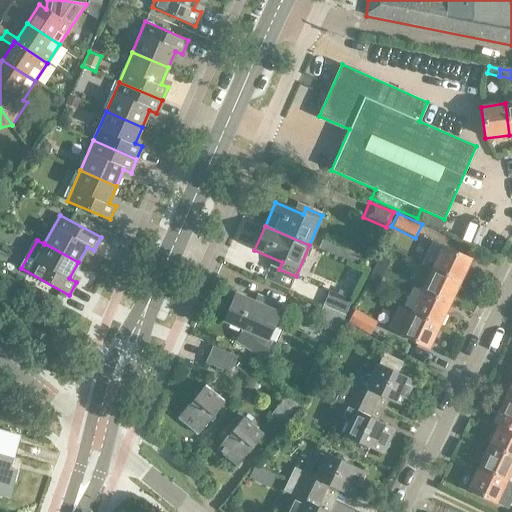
[(421,264),(431,269),(459,283),(470,260),(431,242),(421,264)]
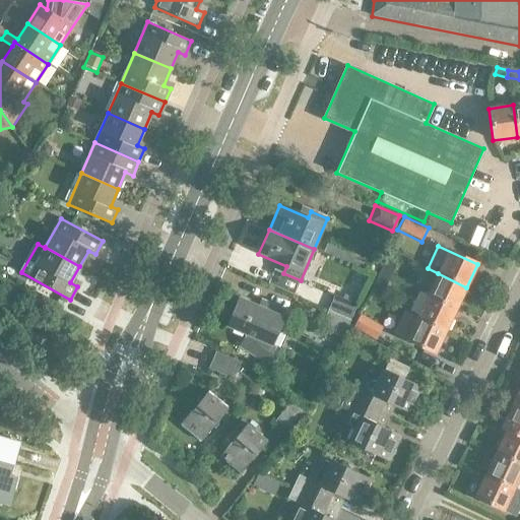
[(379,272),(389,277),(395,265),(384,260),(379,272)]
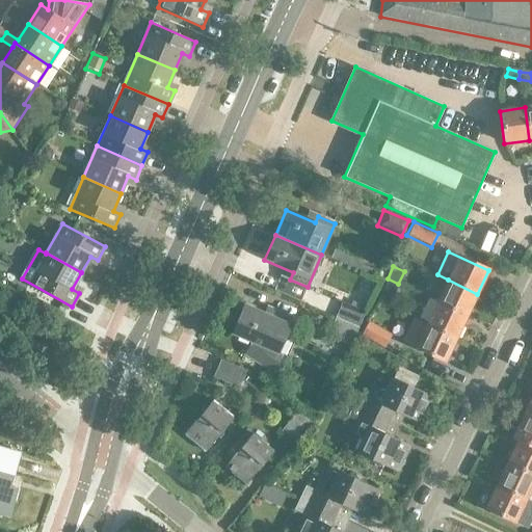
[(392,296),(398,284),(388,278),(381,291),(392,296)]
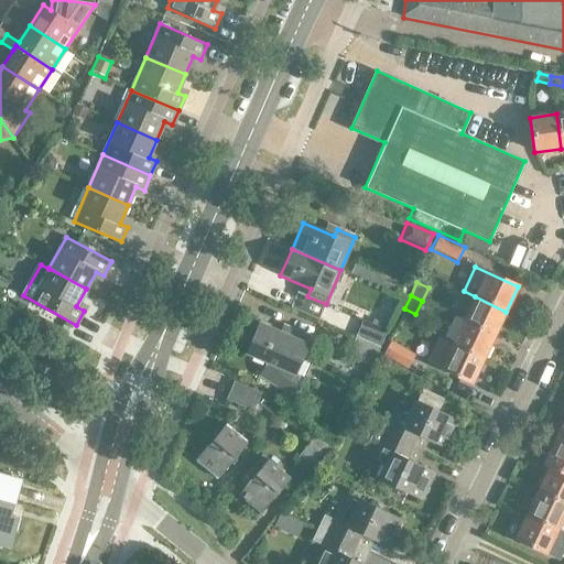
[(463,321),(495,336),(506,312),(500,308),(475,296),(463,321)]
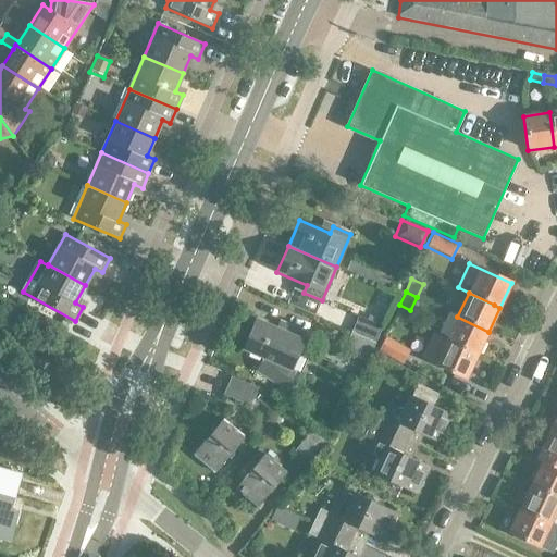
[(350,332),(374,343),(382,325),(357,316),(350,332)]
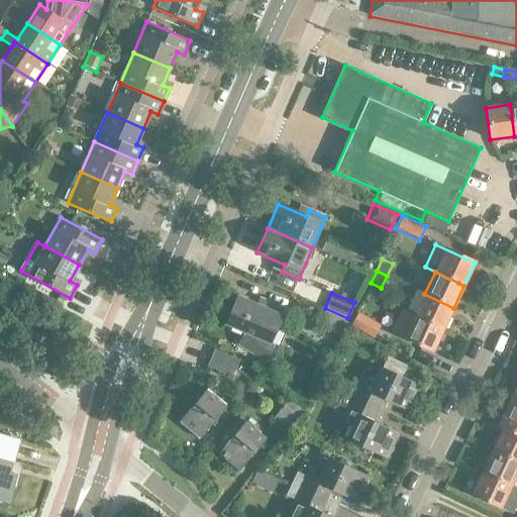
[(442,329),(453,308),(424,294),(414,315),(442,329)]
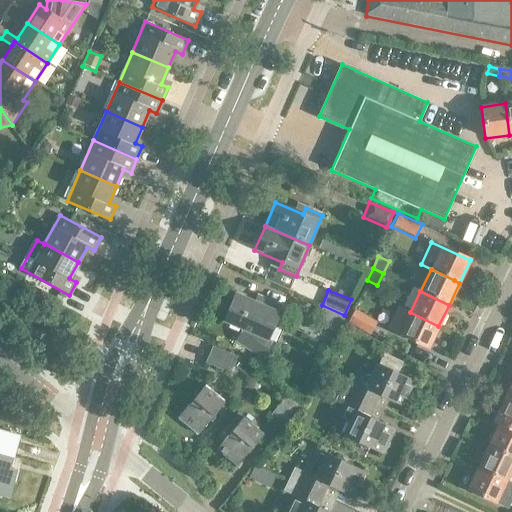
[(268,339),(282,307),(266,300),(263,306),(235,294),(223,321),(241,329),(236,341),(262,357),(271,341),(268,339)]
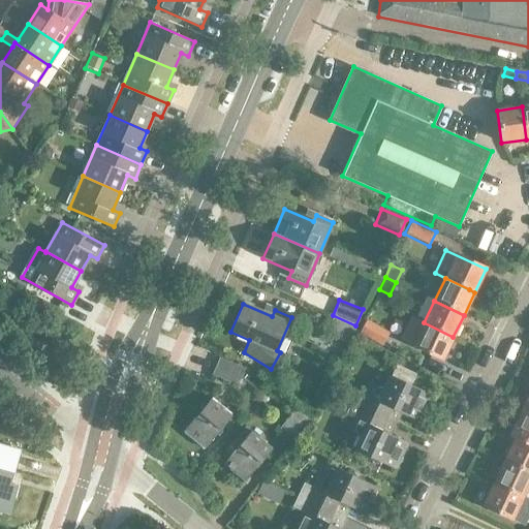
[(349,342),(355,325),(333,315),(327,332),(349,342)]
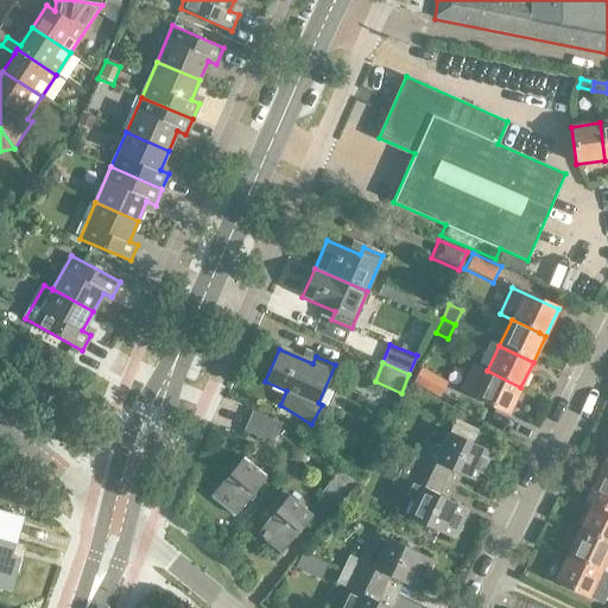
[(428,363),(423,371),(430,374),(434,367),(428,363)]
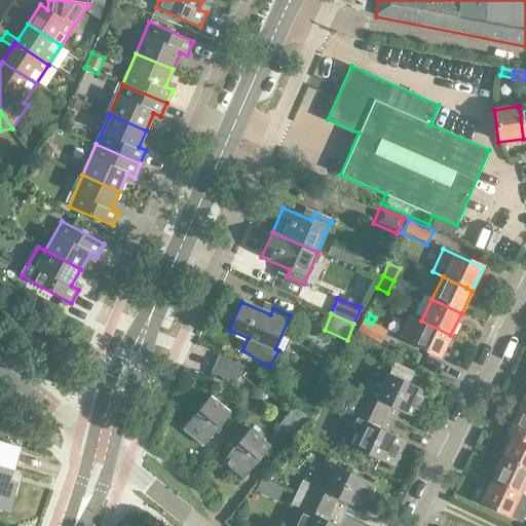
[(363,320),(354,333),(378,345),(385,332),(372,324),(366,321),(363,320)]
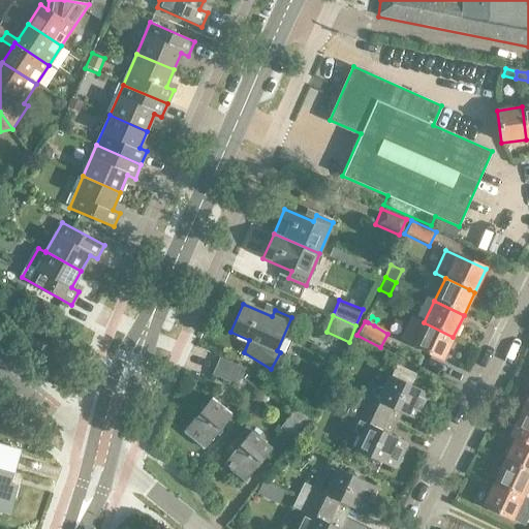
[(442,361),(453,337),(424,322),(412,346),(442,361)]
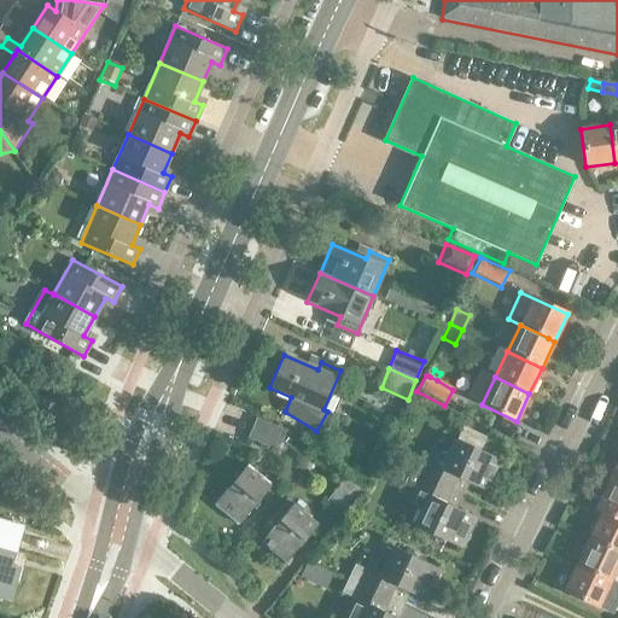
[(285,433),(255,420),(248,439),(277,453),(285,433)]
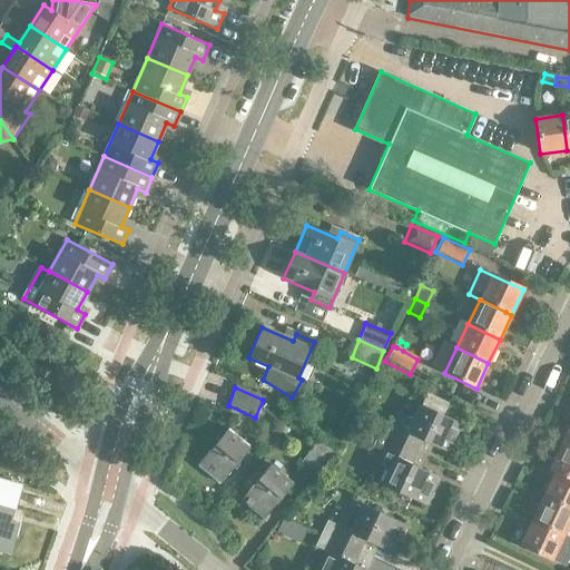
[(385,422),(380,434),(415,451),(421,440),(449,453),(462,425),(443,416),(450,404),(429,394),(415,420),(403,413),(396,428),(385,422)]
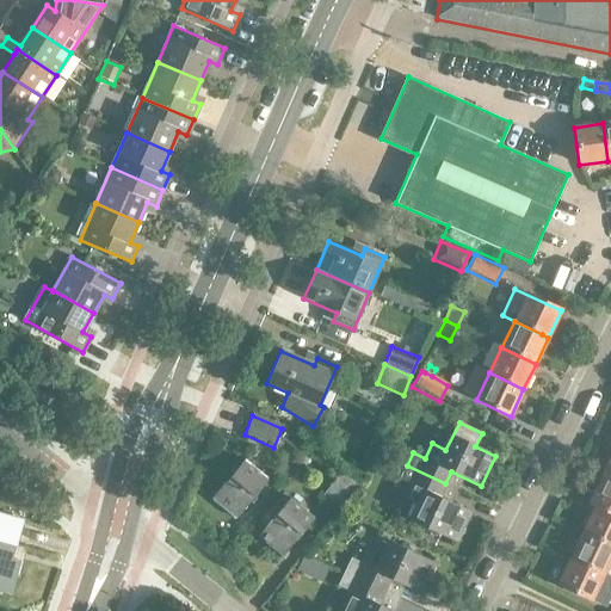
[(235,519),(267,481),(244,461),(211,499),(235,519)]
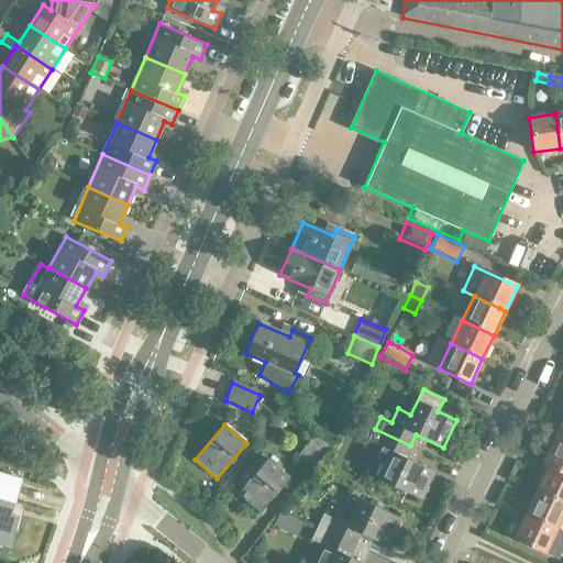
[(410,445),(375,429),(368,442),(379,448),(374,460),(386,465),(378,479),(418,498),(431,472),(404,457),(410,445)]
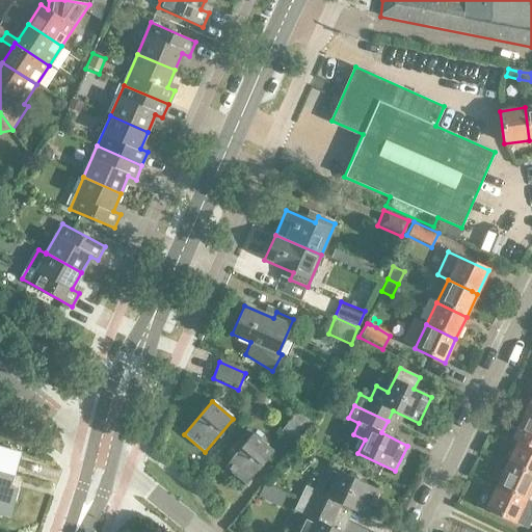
[(296,444),(313,423),(298,410),(282,431),(296,444)]
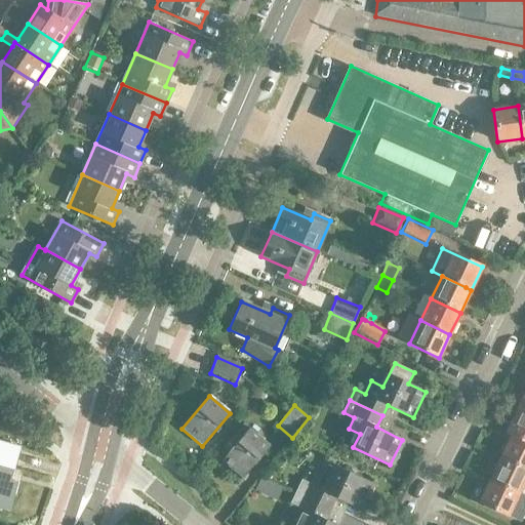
[(507,431),(524,439),(524,411),(517,408),(507,431)]
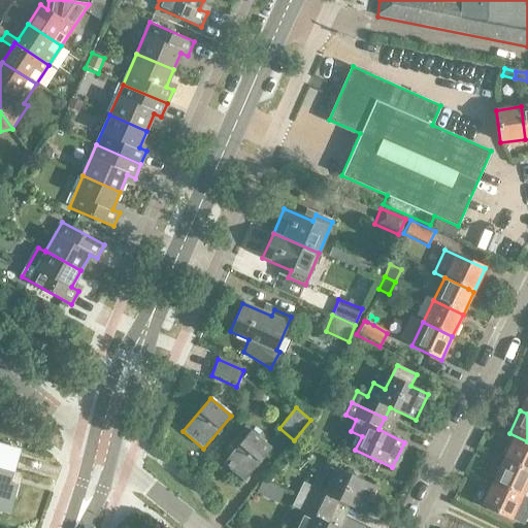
[(243,482),(272,449),(251,431),(223,464),(243,482)]
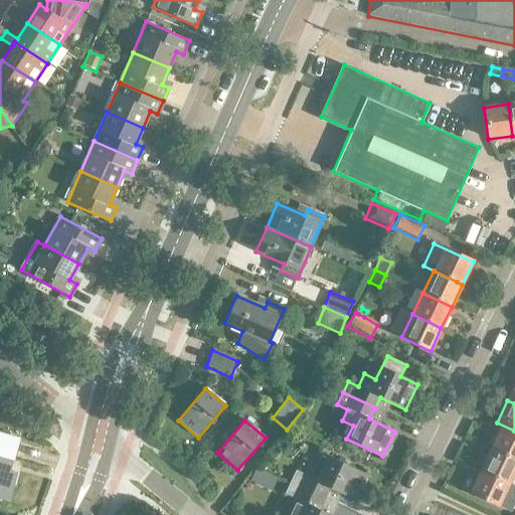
[(492,447),(514,458),(514,431),(497,422),(496,424),(501,426),(492,447)]
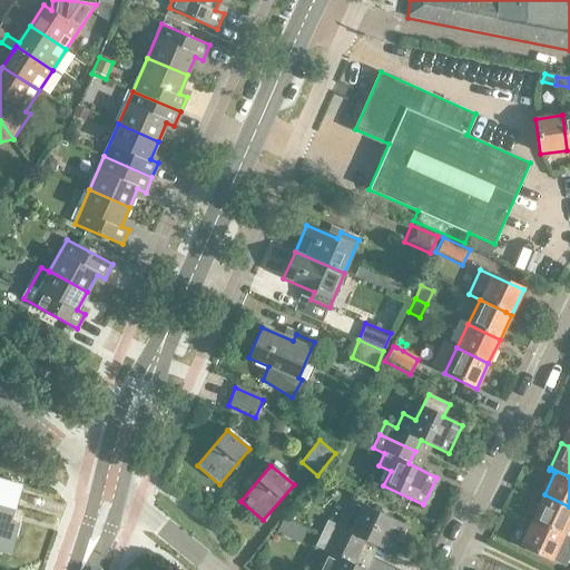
[(9,521),(20,485),(0,479),(0,549),(9,552),(18,523),(9,521)]
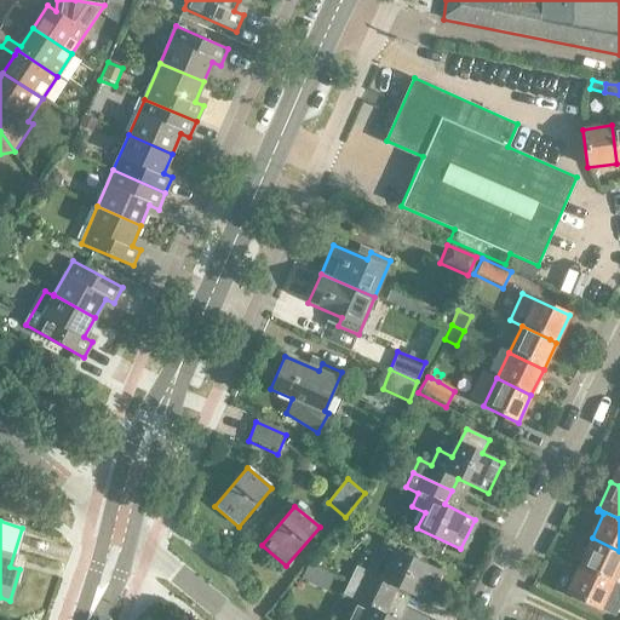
[(579,564),(614,581),(619,569),(619,551),(592,538),(579,564)]
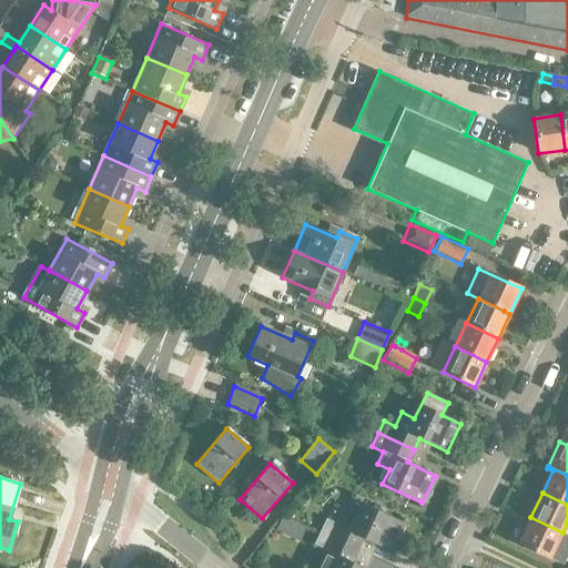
[(326,519),(320,531),(356,549),(362,537),(389,550),(403,524),(364,504),(362,507),(350,500),(337,525),(326,519)]
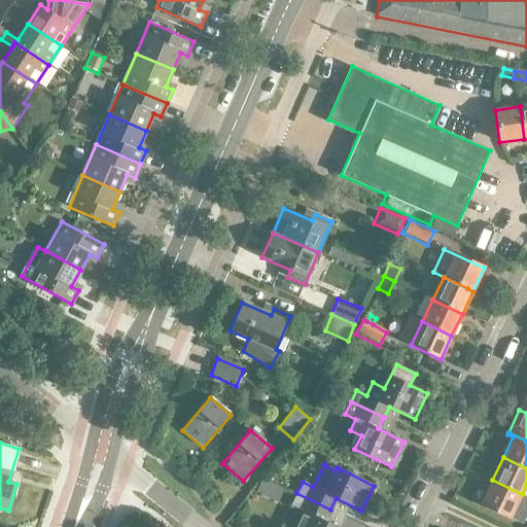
[(526,513),(526,496),(522,494),(492,480),(482,503),(523,523),(526,513)]
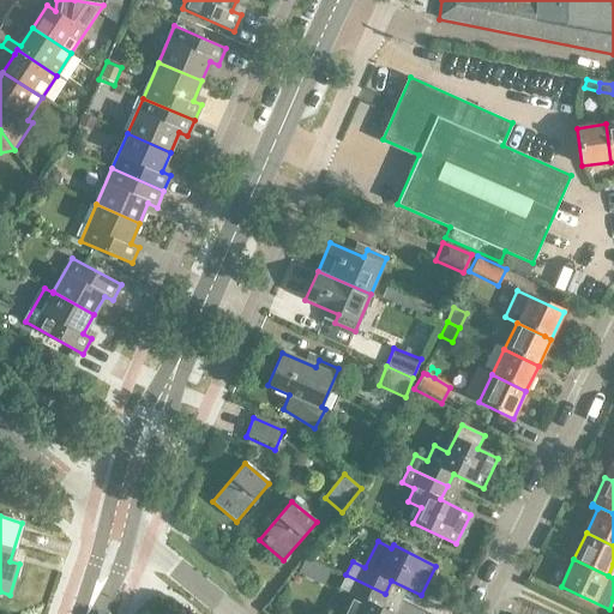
[(385,594),(345,575),(338,588),(351,595),(341,613),(393,613),(379,607),(385,594)]
